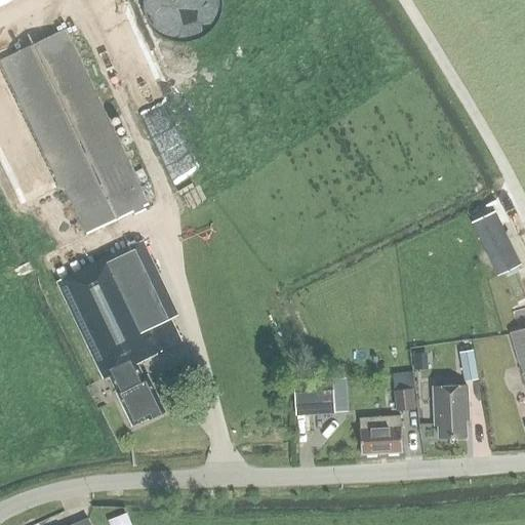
[(86,235),(148,205),(64,30),(2,59),(86,235)]
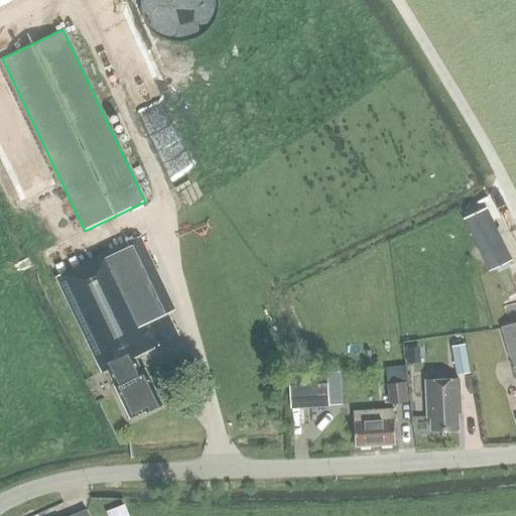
[(140,41),(118,49),(167,179),(190,170),(140,41)]
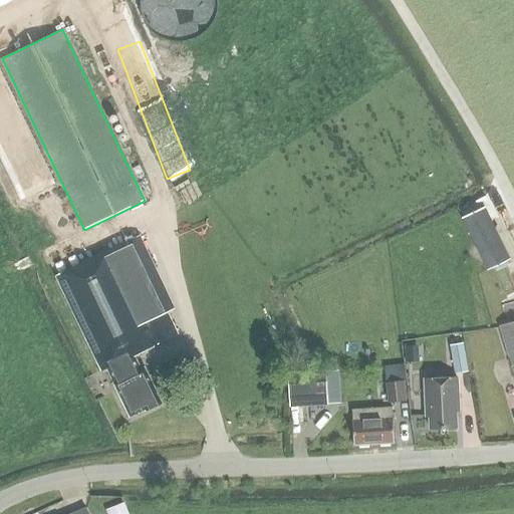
[(501,244),(484,208),(462,218),(479,254),(501,244)]
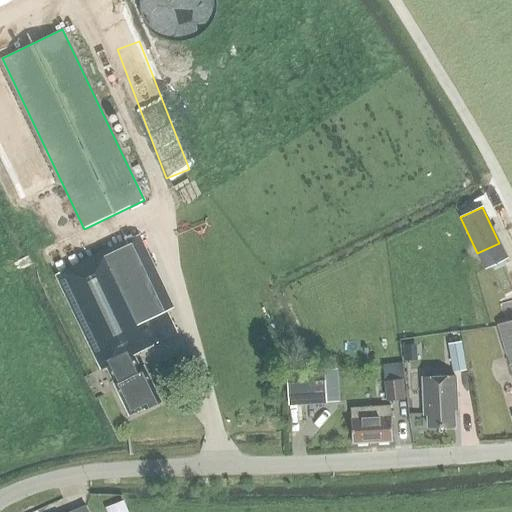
[(101,370),(106,367),(113,381),(113,382),(129,416),(144,408),(145,409),(160,402),(143,367),(138,369),(131,355),(156,343),(156,342),(176,333),(166,311),(173,308),(138,235),(55,275),(101,370)]
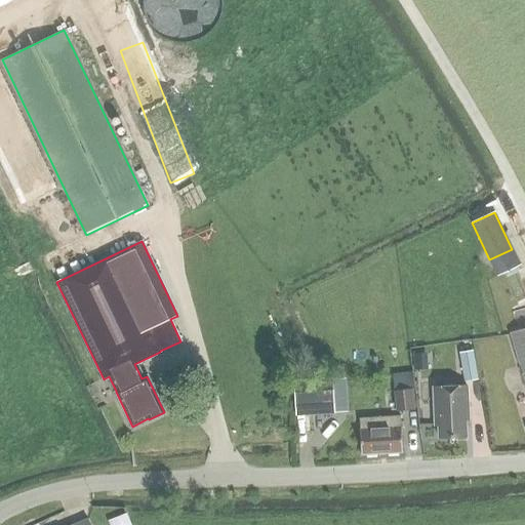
[(524,328),(510,333),(524,385),(524,328)]
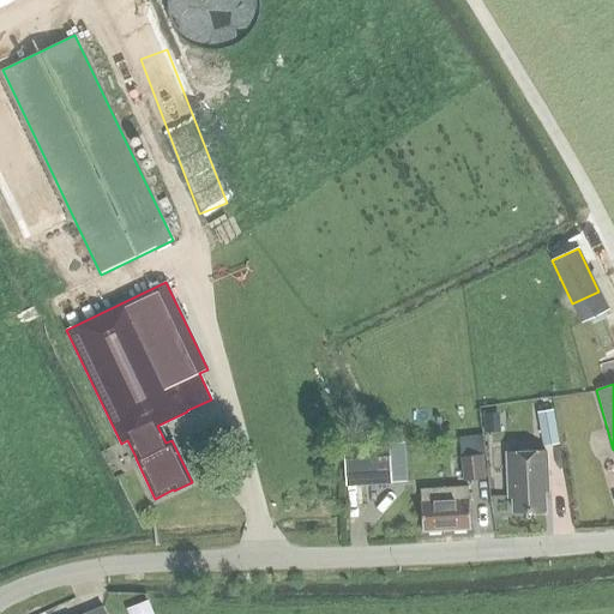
[(559,444),(553,410),(536,413),(542,446),(559,444)]
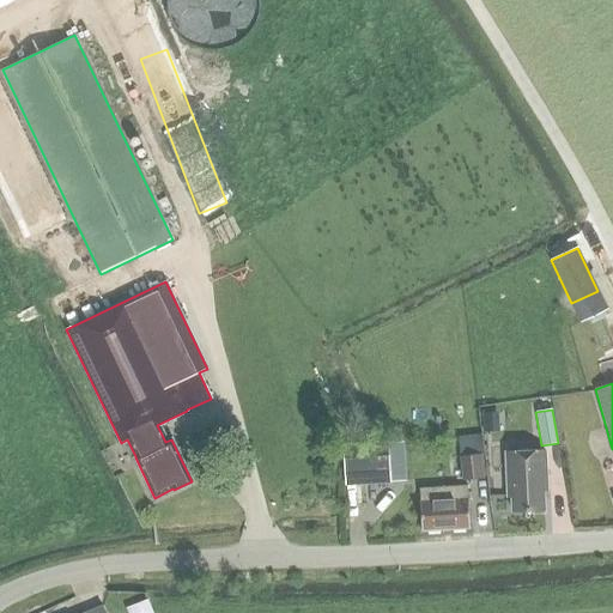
[(344,485),(390,483),(388,442),(341,445),(344,485)]
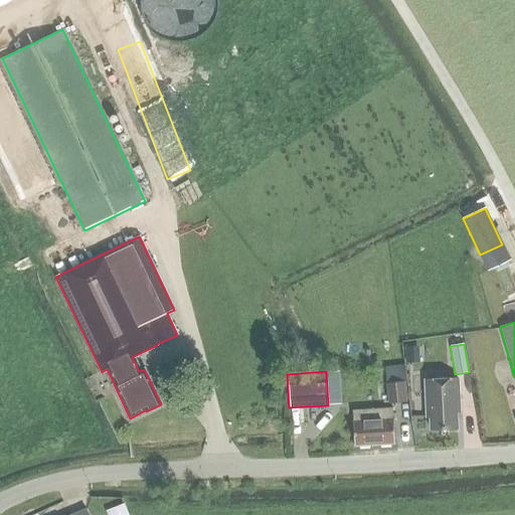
[(431,430),(457,428),(456,412),(459,412),(458,379),(424,380),(426,417),(430,417),(431,430)]
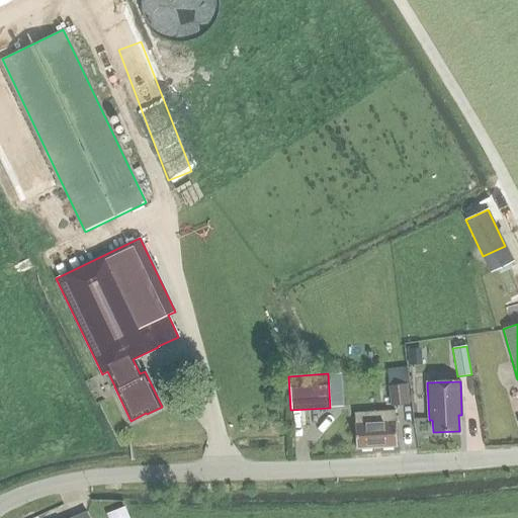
[(391,407),(409,405),(407,383),(387,385),(391,407)]
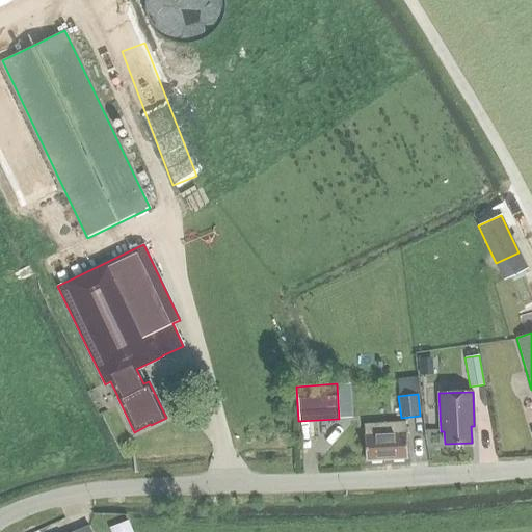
[(405,422),(364,424),(364,435),(366,461),(407,459),(405,432),(405,422)]
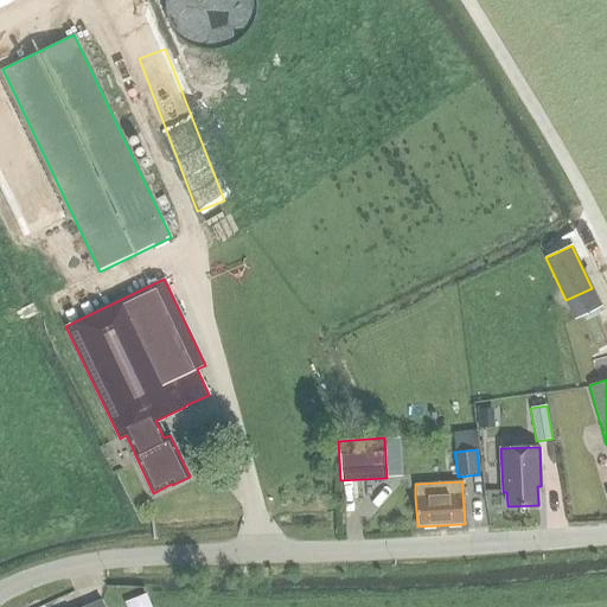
[(151,606),(146,594),(133,599),(136,606),(151,606)]
